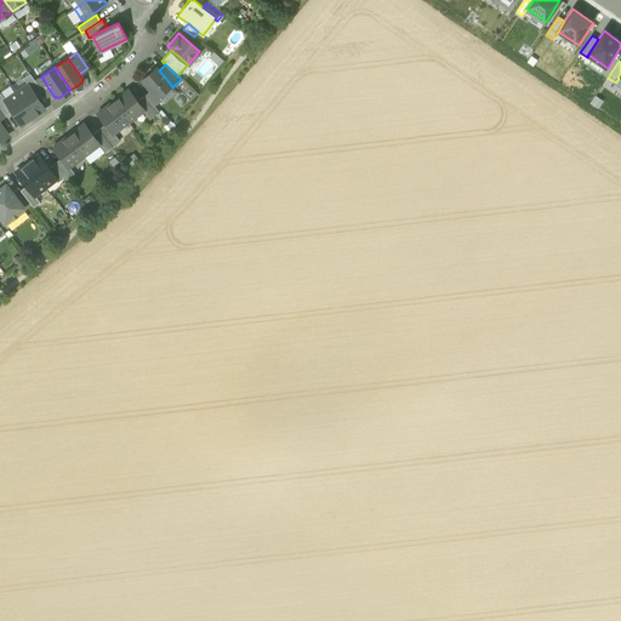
[(148,73),(141,80),(151,90),(157,97),(171,85),(159,70),(155,67),(148,73)]
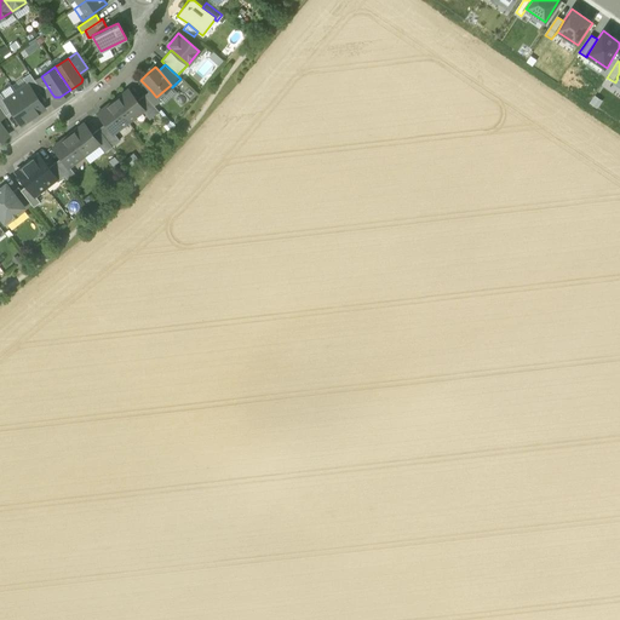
[(34,80),(29,73),(23,78),(27,84),(28,84),(35,95),(41,91),(34,80)]
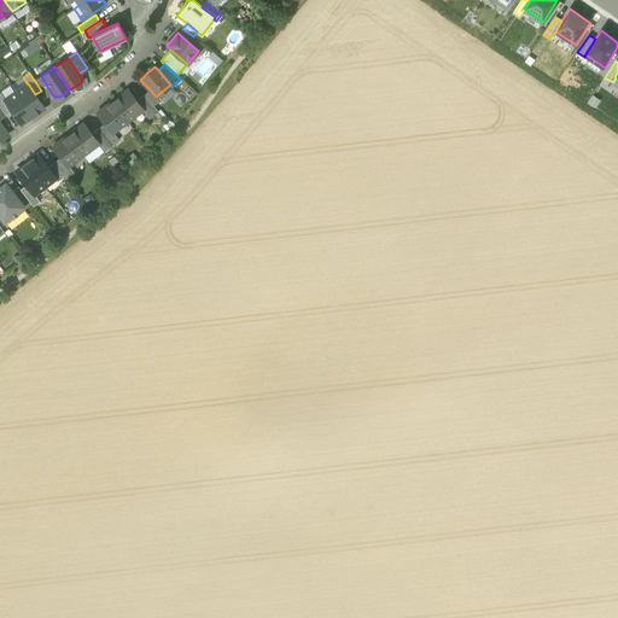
[(51,92),(41,76),(34,80),(41,91),(45,95),(51,92)]
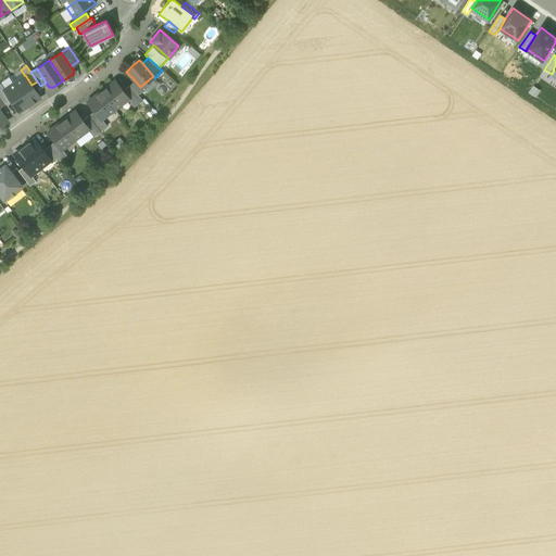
[(32,85),(25,75),(24,75),(14,83),(29,104),(39,97),(32,85)]
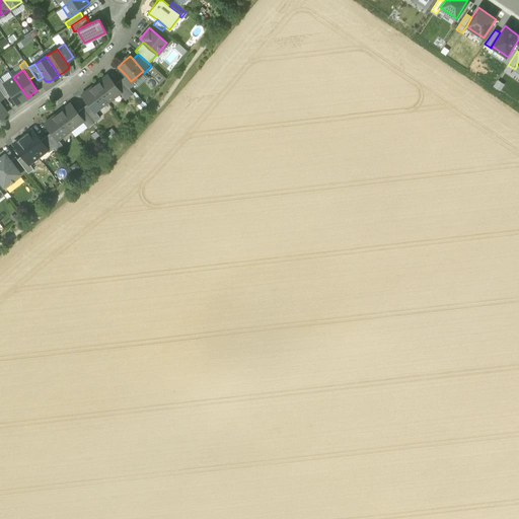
[(115,84),(106,75),(94,84),(106,101),(119,92),(120,91),(115,84)]
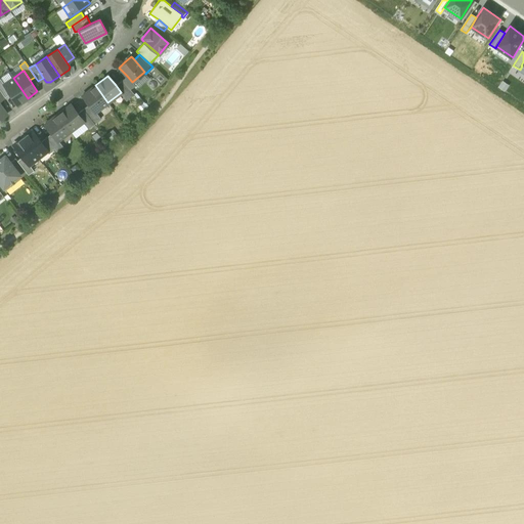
[(132,82),(127,76),(122,80),(129,89),(134,84),(132,82)]
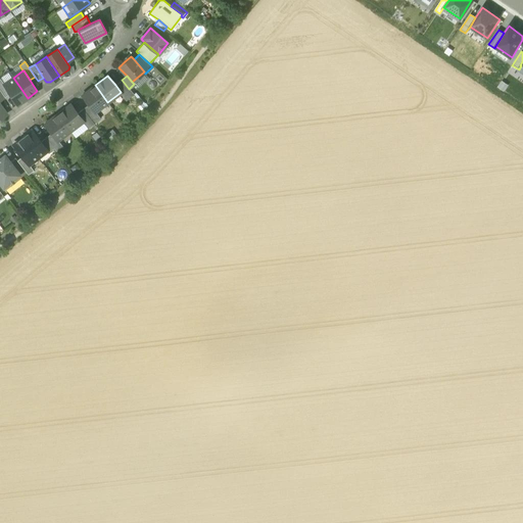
[(4,84),(0,78),(0,90),(4,97),(9,93),(3,84),(4,84)]
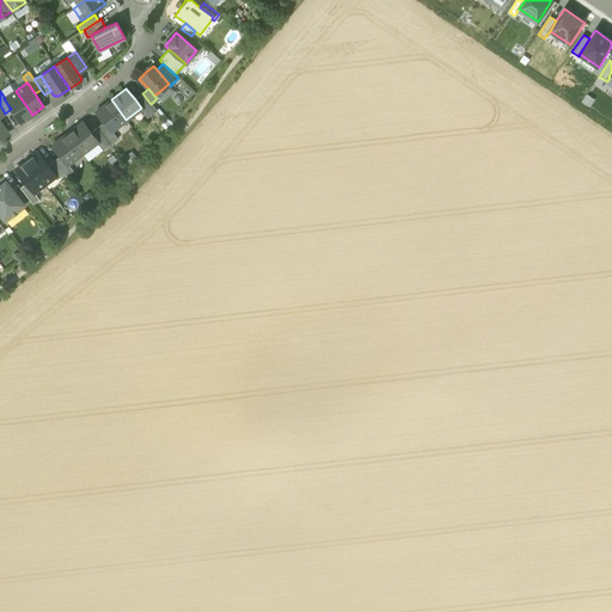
[(32,115),(16,91),(5,98),(4,98),(11,109),(20,122),(32,115)]
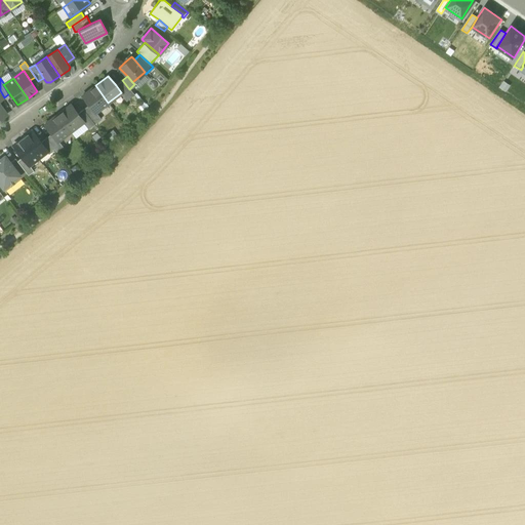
[(129,89),(122,80),(116,85),(121,92),(120,93),(126,101),(134,94),(129,89)]
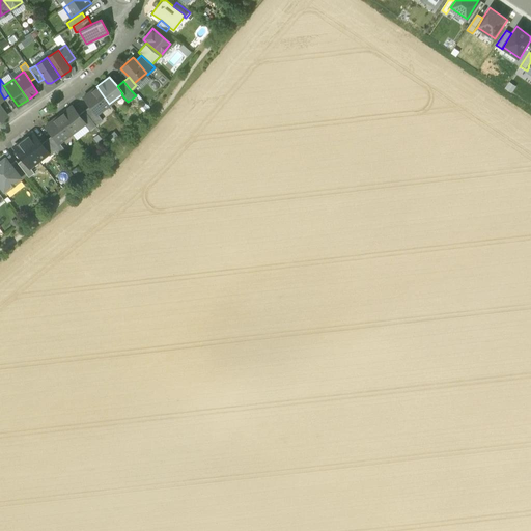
[(109,104),(96,86),(83,96),(90,106),(96,114),(96,113),(109,104)]
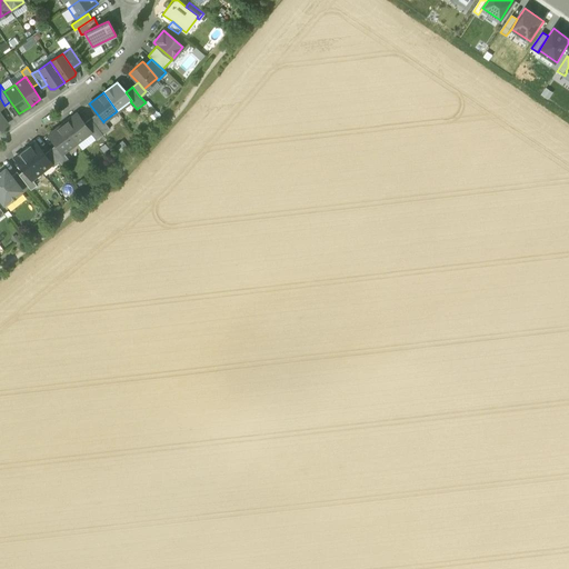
[(83,122),(77,113),(62,123),(77,142),(90,132),(90,131),(83,122)]
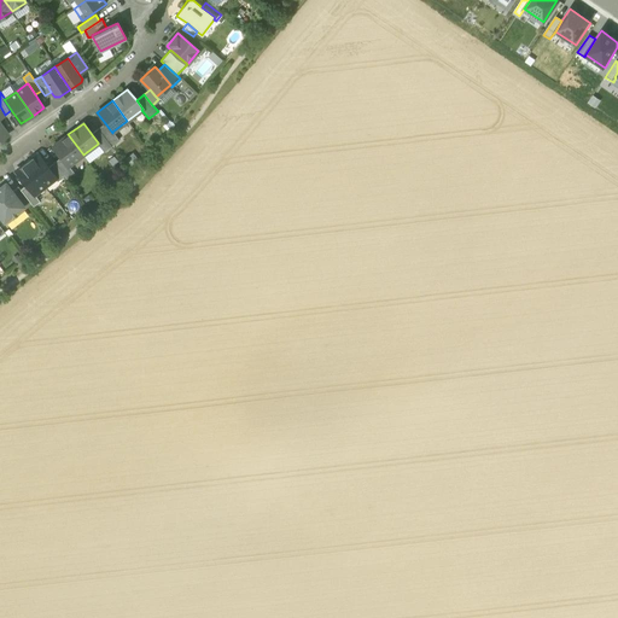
[(112,133),(105,123),(98,128),(111,145),(118,140),(112,132),(112,133)]
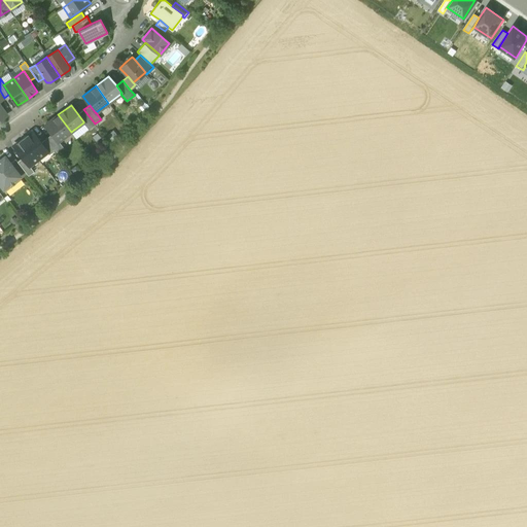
[(95,124),(83,109),(77,113),(83,121),(83,123),(89,129),(95,124)]
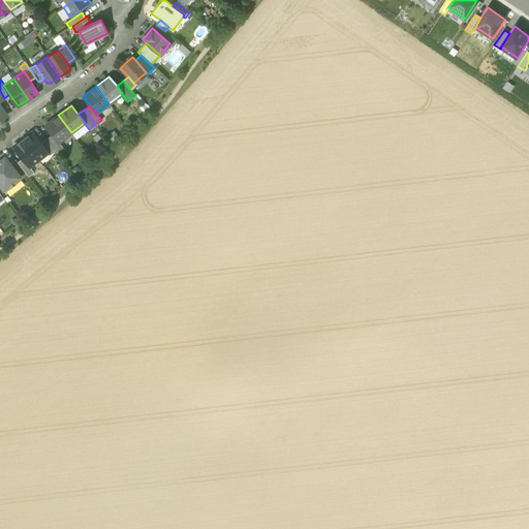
[(71,132),(58,115),(44,125),(52,134),(58,142),(59,142),(71,132)]
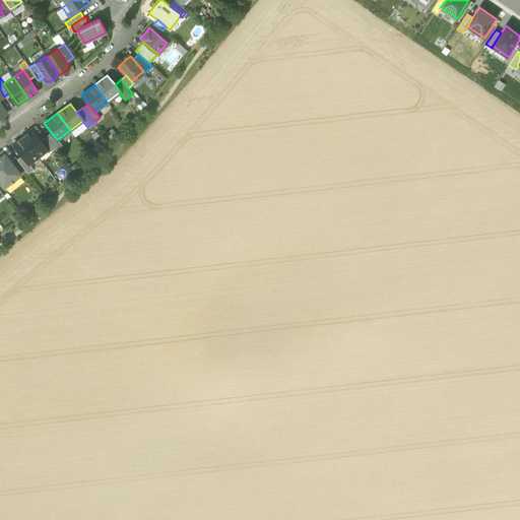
[(41,140),(31,129),(22,136),(38,156),(47,149),(41,140)]
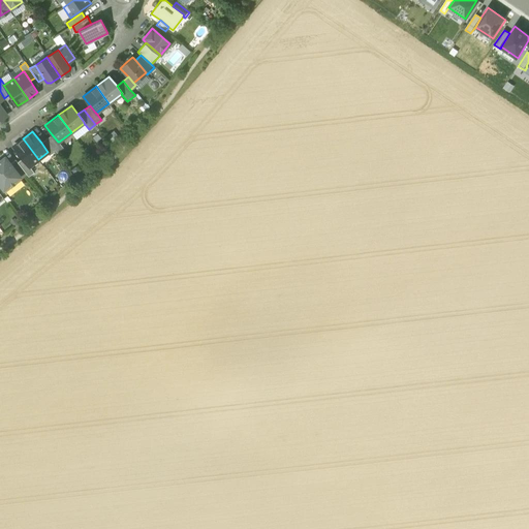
[(52,134),(45,138),(47,138),(54,149),(57,153),(64,149),(59,142),(58,142),(52,134)]
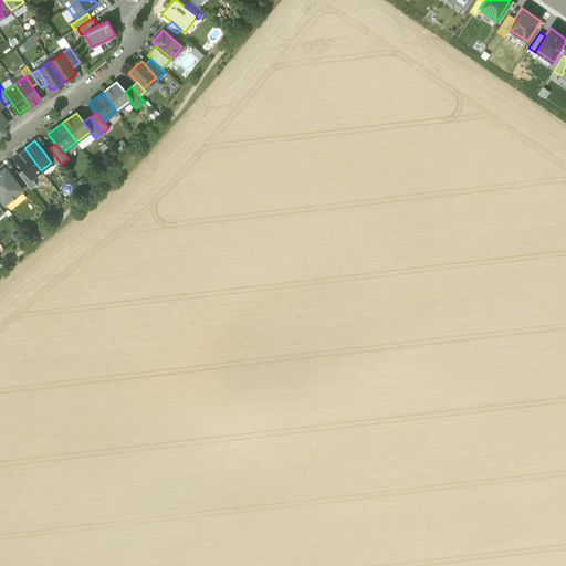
[(41,170),(24,148),(14,156),(23,169),(31,178),(41,170)]
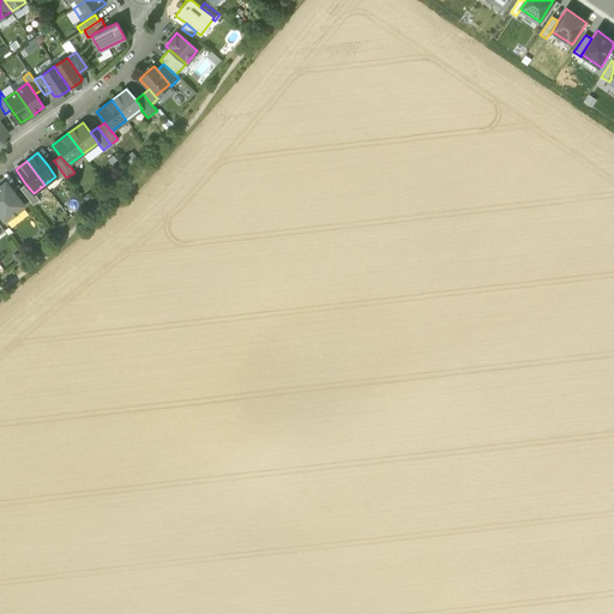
[(54,161),(48,166),(55,176),(56,178),(62,173),(54,161)]
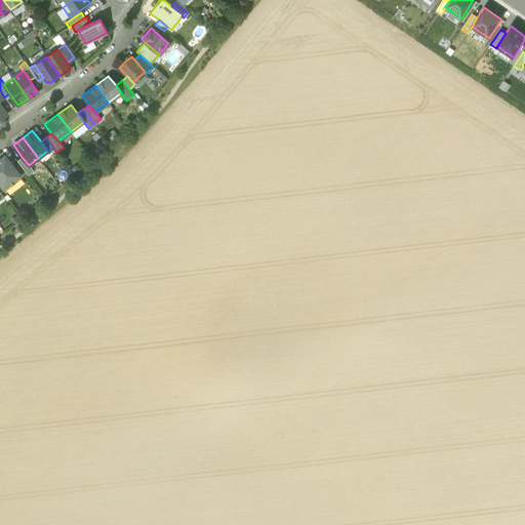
[(9,162),(4,156),(0,158),(0,183),(5,189),(15,182),(13,178),(18,174),(9,162)]
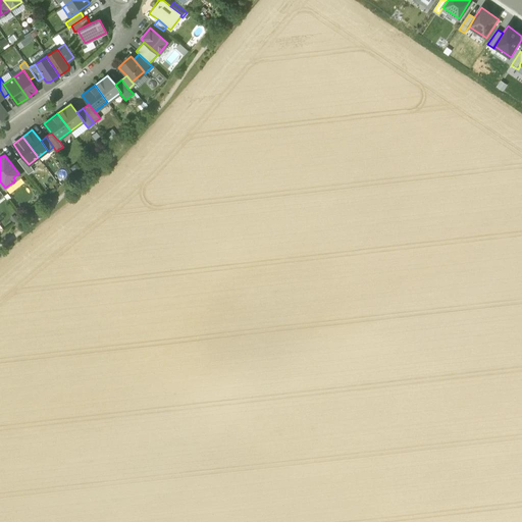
[(29,164),(21,156),(17,160),(27,172),(28,173),(34,169),(29,164)]
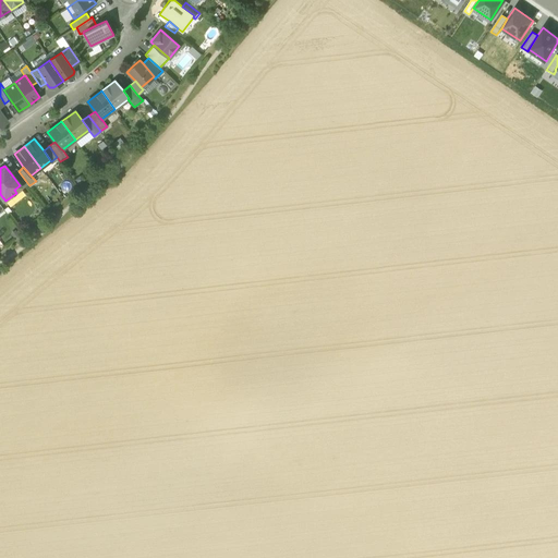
[(19,171),(16,168),(10,172),(20,185),(22,189),(28,184),(19,171)]
